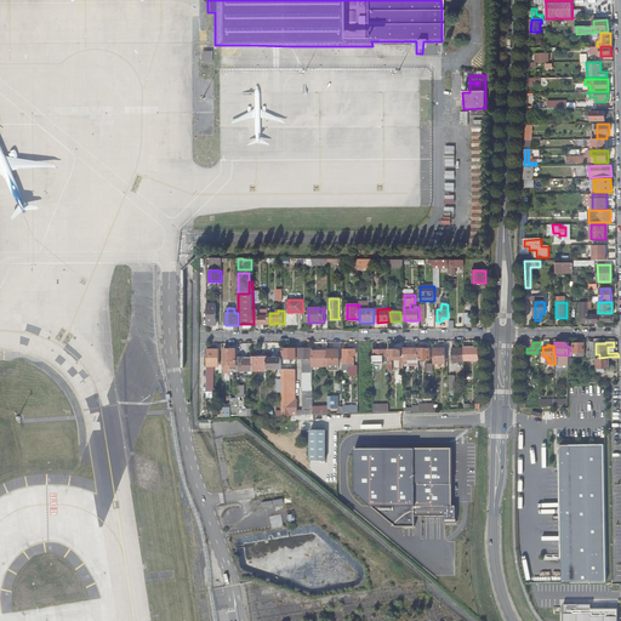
[(579,345),(573,345),(574,357),(585,357),(584,345),(579,345)]
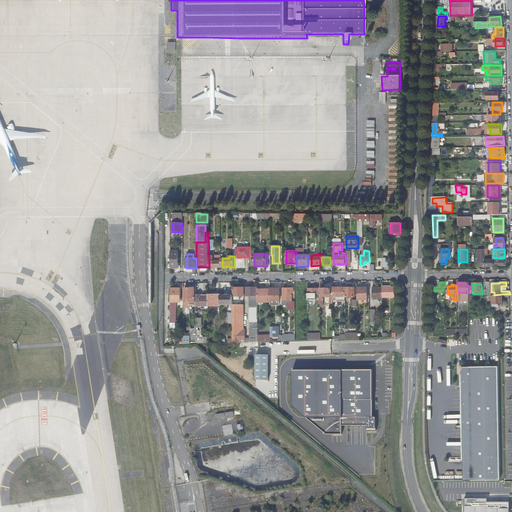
[(257,287),(249,287),(249,295),(250,295),(250,338),(245,338),(245,329),(244,329),(243,305),(233,305),(233,342),(258,342),(258,306),(258,295),(257,295),(257,287)]
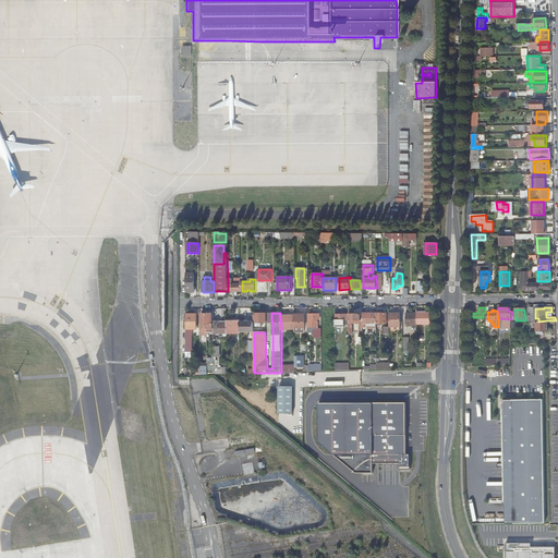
[(262,323),(267,322),(267,313),(255,313),(255,326),(262,326),(262,323)]
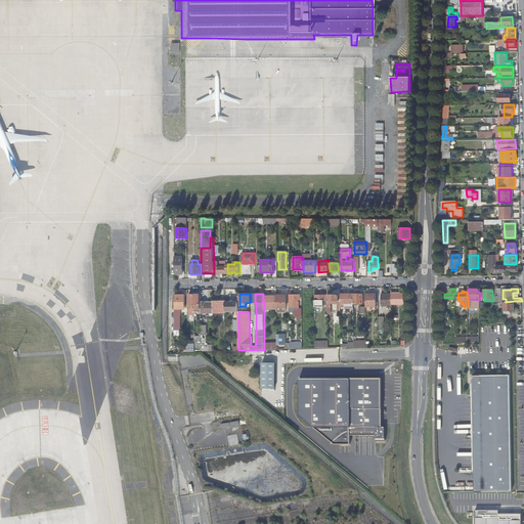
[(331,303),(338,303),(338,299),(338,295),(335,295),(334,294),(328,294),(328,301),(328,305),(328,313),(332,313),(332,306),(331,306),(331,303)]
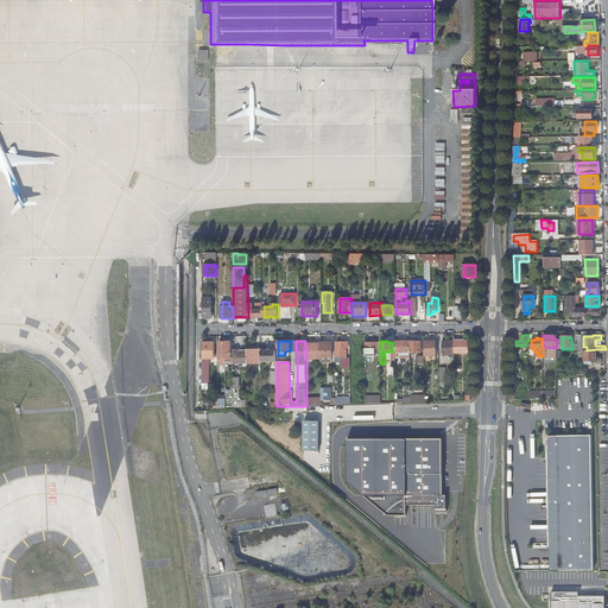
[(396,352),(400,353),(405,353),(405,341),(396,342),(396,347),(396,352)]
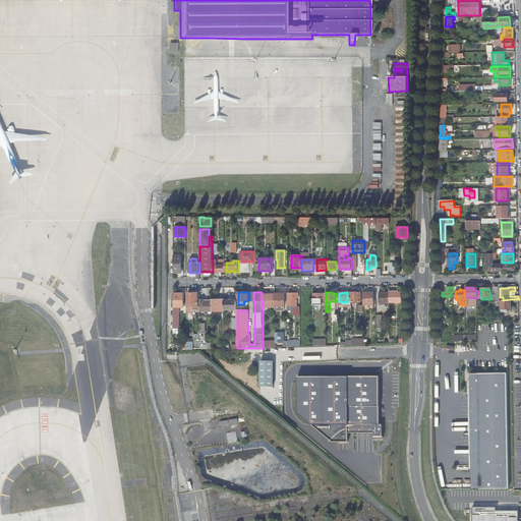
[(343,305),(351,305),(351,302),(351,292),(347,292),(347,302),(343,302),(343,305)]
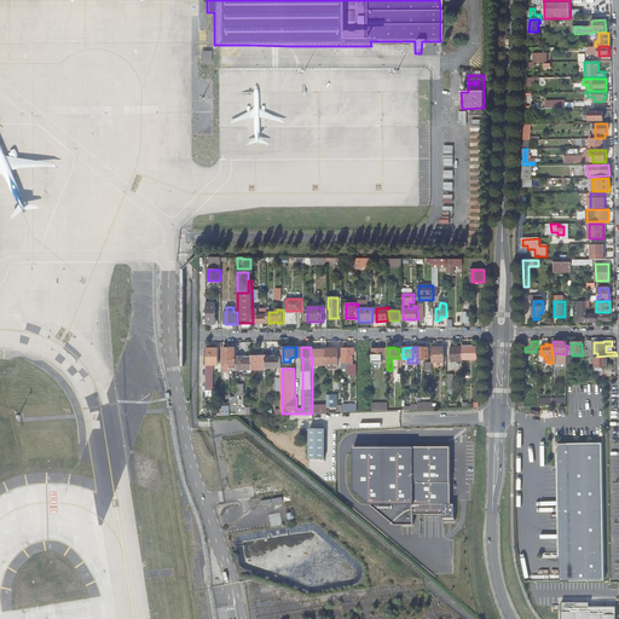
[(417,347),(417,359),(429,359),(429,347),(417,347)]
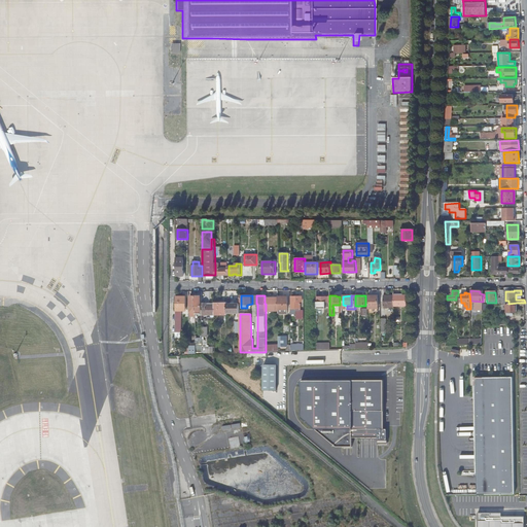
[(369,295),(369,309),(378,309),(378,297),(373,297),(373,295),(369,295)]
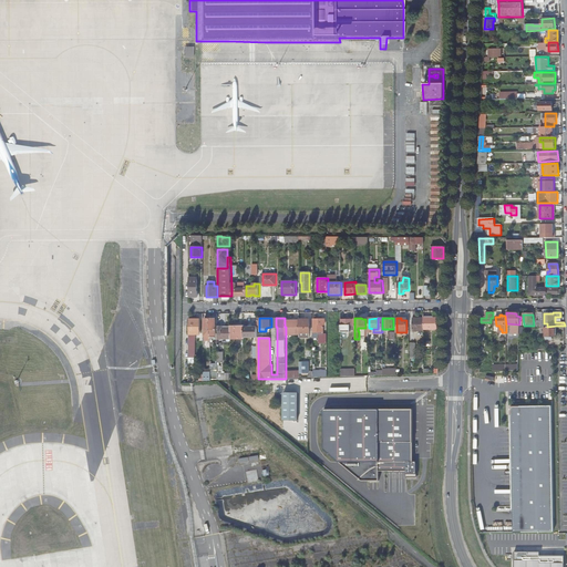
[(424,331),(424,329),(423,318),(413,318),(413,331),(424,331)]
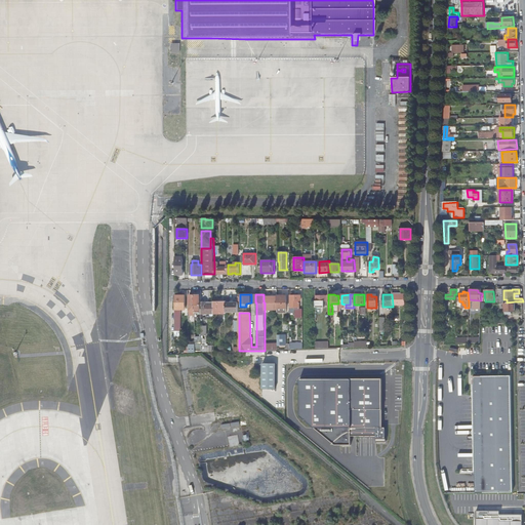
[(401,294),(392,294),(393,305),(405,305),(405,294),(401,294)]
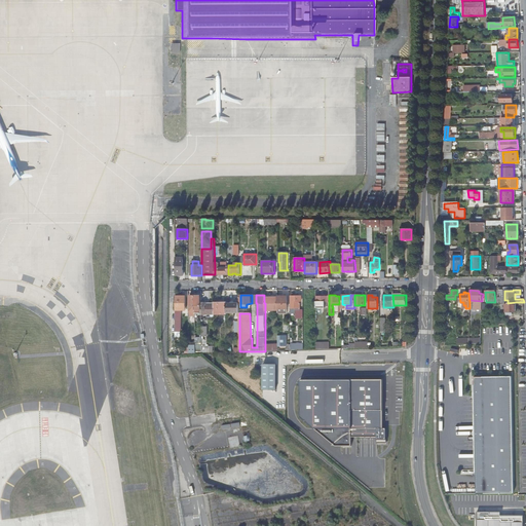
[(176,296),(176,310),(185,310),(185,296),(176,296)]
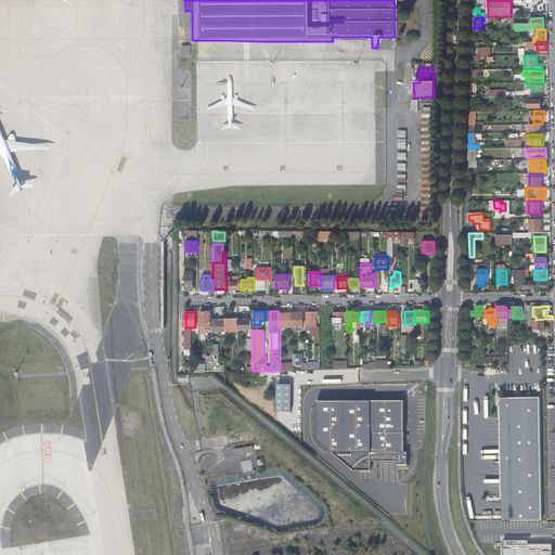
[(293,312),(293,314),(293,327),(293,331),(304,331),(304,312),(293,312)]
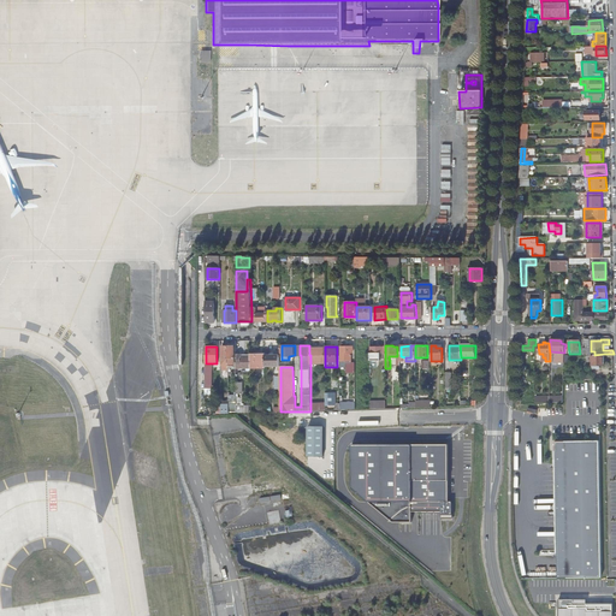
[(347,360),(351,359),(351,353),(354,353),(353,347),(341,347),(341,353),(341,361),(347,361),(347,360)]
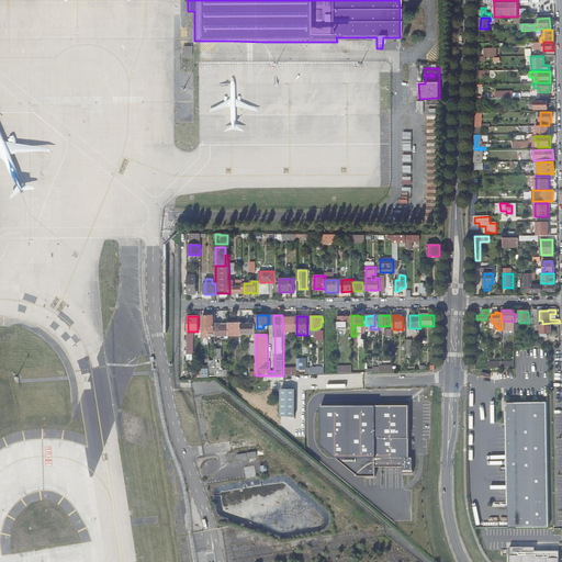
[(347,327),(350,327),(350,323),(350,316),(338,316),(339,322),(338,322),(338,329),(340,329),(347,329),(347,327)]
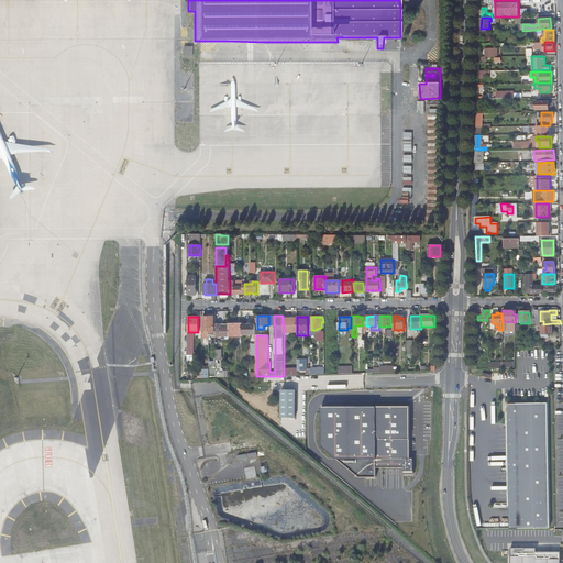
[(284,332),(297,332),(297,319),(284,319),(284,332)]
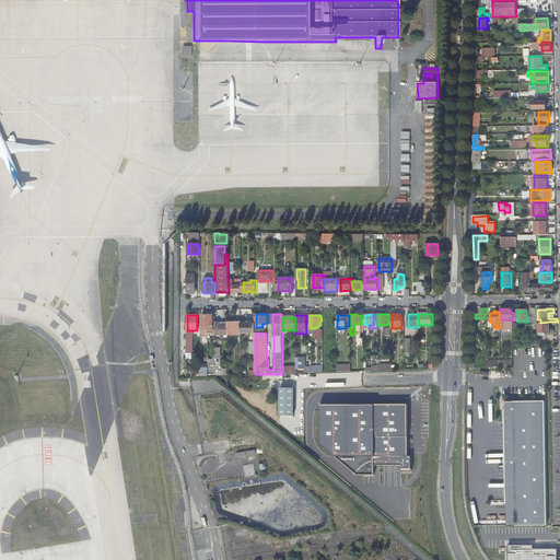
[(214,335),(228,335),(228,324),(220,324),(220,322),(214,322),(214,335)]
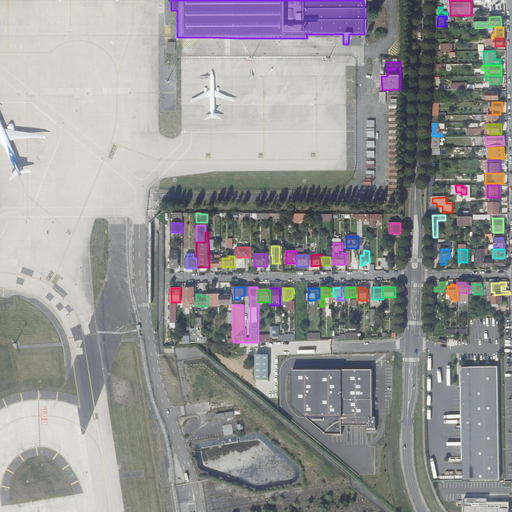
[(225,295),(221,295),(221,304),(233,304),(233,295),(228,295),(228,294),(225,294),(225,295)]
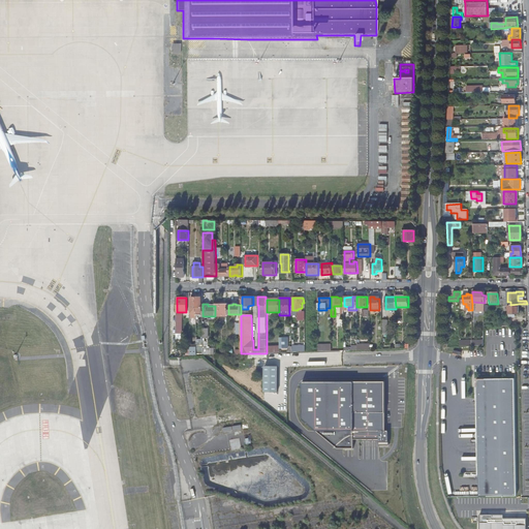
[(519,314),(519,304),(510,305),(508,305),(508,317),(514,317),(514,314),(519,314)]
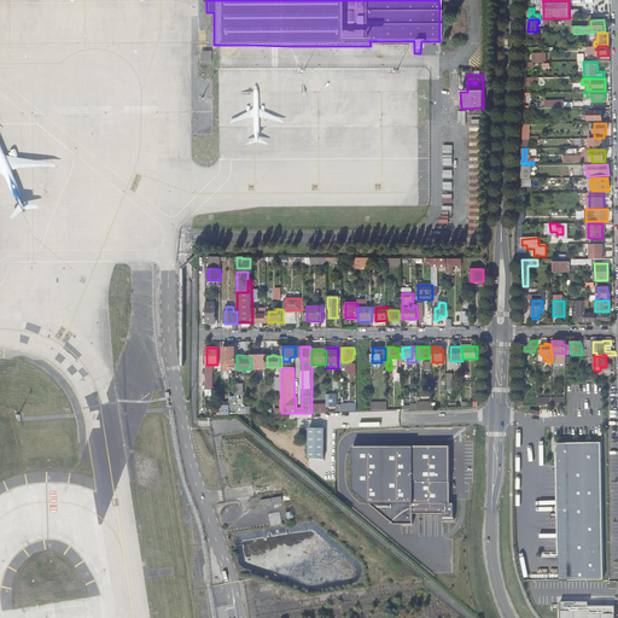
[(267,369),(267,367),(267,356),(251,356),(251,357),(251,369),(267,369)]
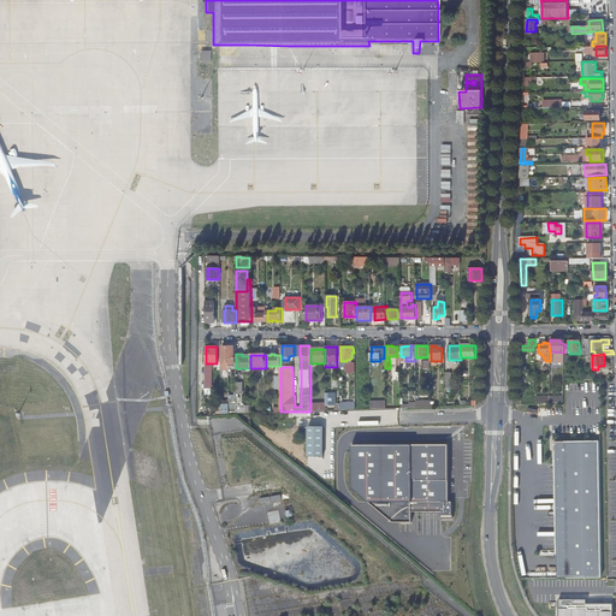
[(336,406),(336,400),(333,400),(333,395),(332,394),(326,394),(326,406),(336,406)]
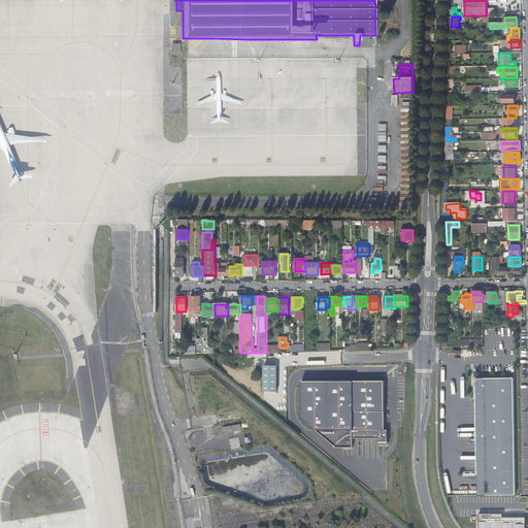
[(204,355),(213,354),(213,348),(208,348),(208,343),(203,343),(203,355),(204,355)]
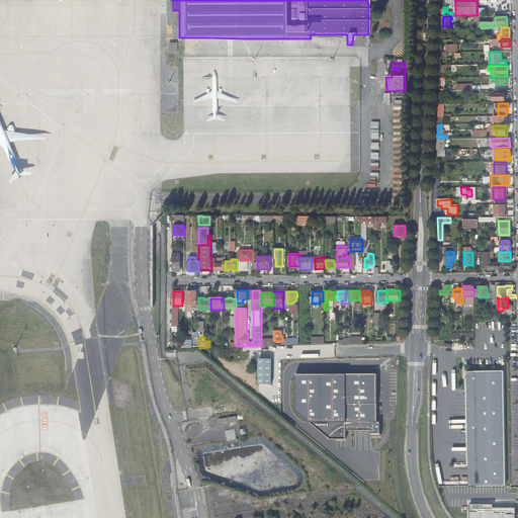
[(467,371),(468,487),(505,486),(504,370),(467,371)]
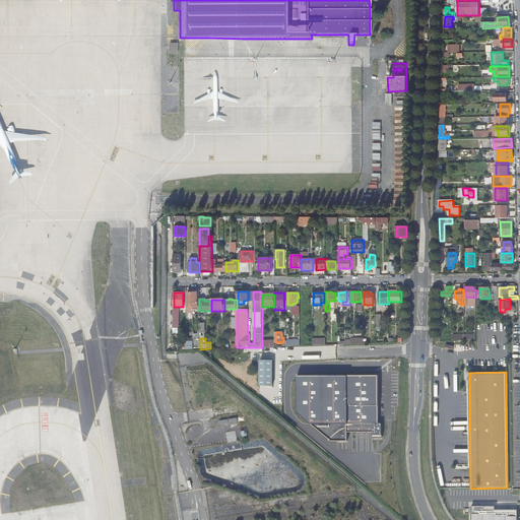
[(381,377),(300,377),(300,412),(314,425),(334,441),(349,441),(349,433),(376,433),(376,439),(384,439),(384,425),(381,425),(381,420),(381,377)]
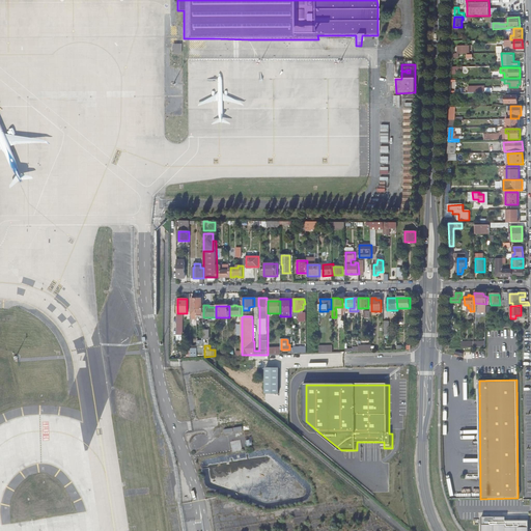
[(500,516),(481,516),(480,530),(527,530),(527,521),(504,521),(500,521),(500,516)]
